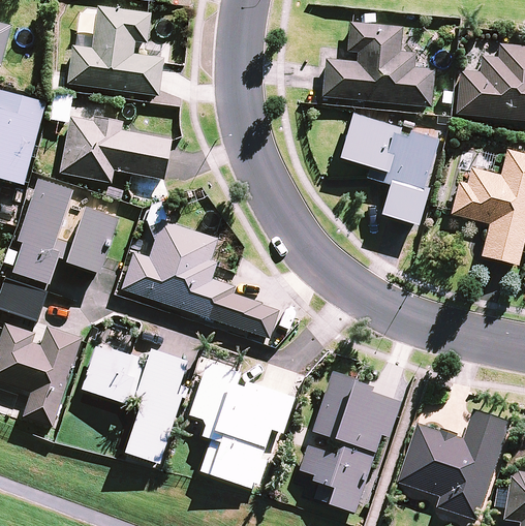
[(151,12),(98,6),(93,50),(72,48),(67,85),(156,95),(160,57),(132,54),(134,40),(147,42),(151,12)]
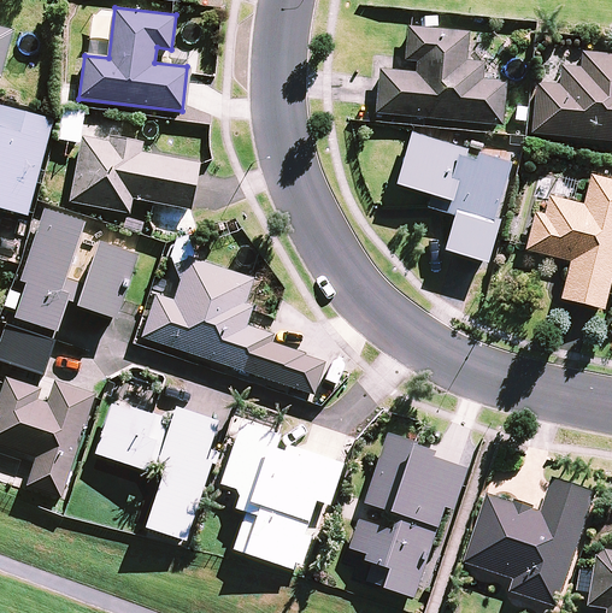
[(0,76),(11,30),(0,27),(0,76)]
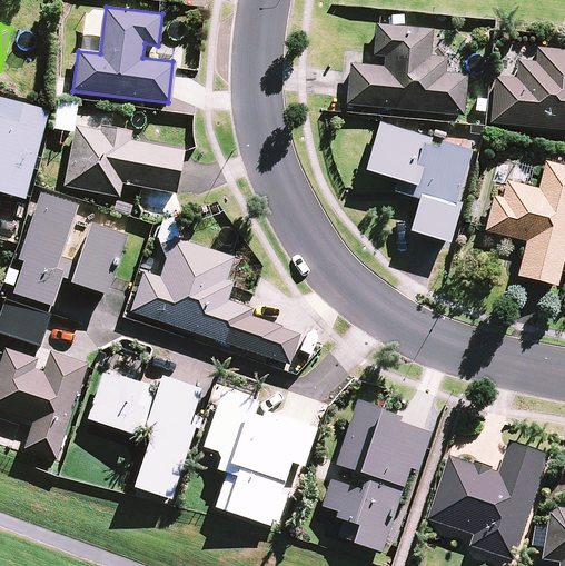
[(430,30),(377,25),(374,55),(383,56),(382,67),(350,65),(347,105),(461,116),(465,76),(444,73),(445,58),(427,57),(430,30)]
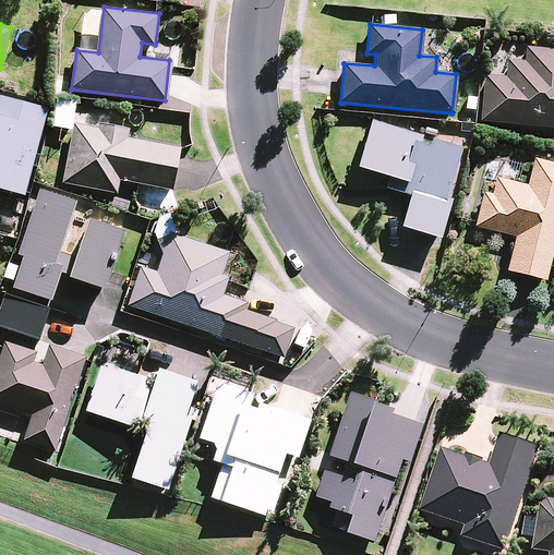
[(553,50),(528,48),(527,61),(509,60),(507,77),(485,76),(482,120),(553,127),(553,50)]
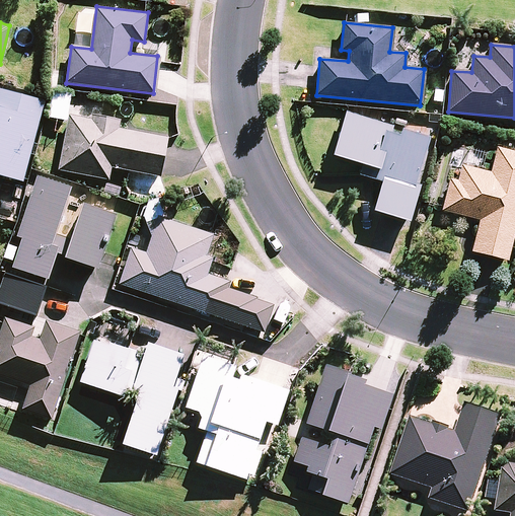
[(42,99),(0,90),(0,173),(24,178),(42,99)]
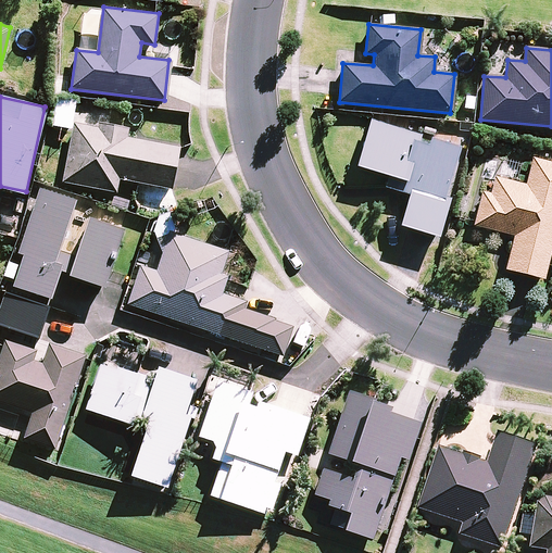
[(419,133),(372,121),(360,165),(389,173),(385,187),(410,193),(401,225),(439,235),(461,150),(418,139),(419,133)]
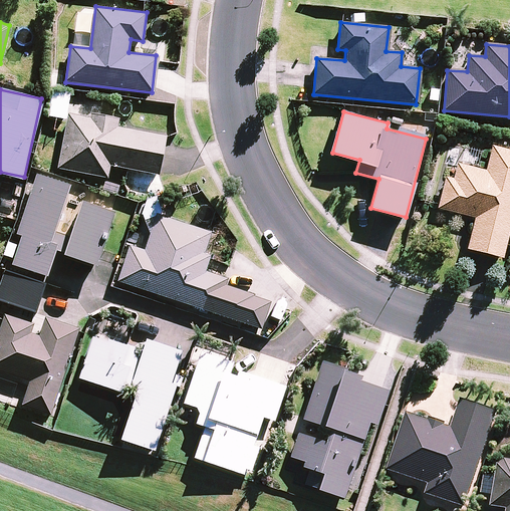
[(114,128),(115,122),(69,113),(59,168),(107,178),(109,165),(159,174),(166,138),(114,128)]
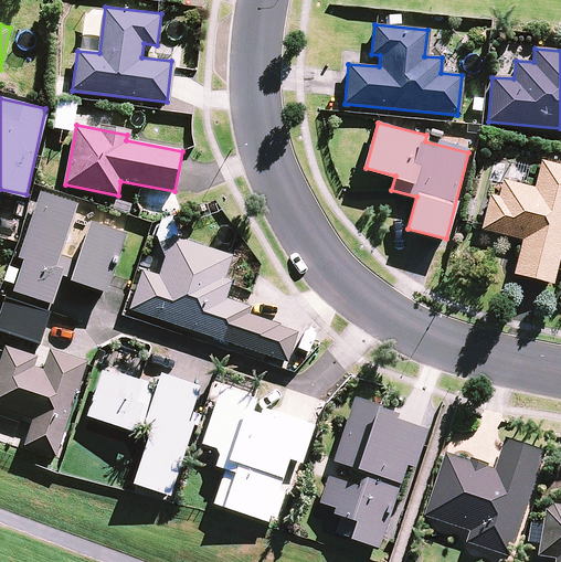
[(560,253),(560,165),(540,160),(533,188),(503,180),(498,197),(489,194),(480,229),(522,240),(514,273),(553,283),(560,253)]
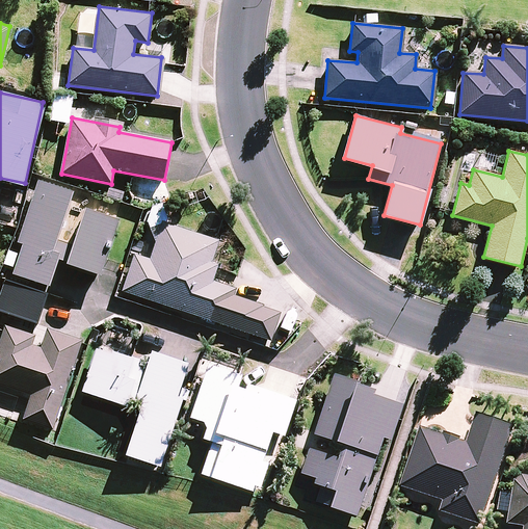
[(73,191),(38,182),(14,272),(51,283),(58,259),(104,271),(120,215),(86,206),(76,244),(59,240),(73,191)]
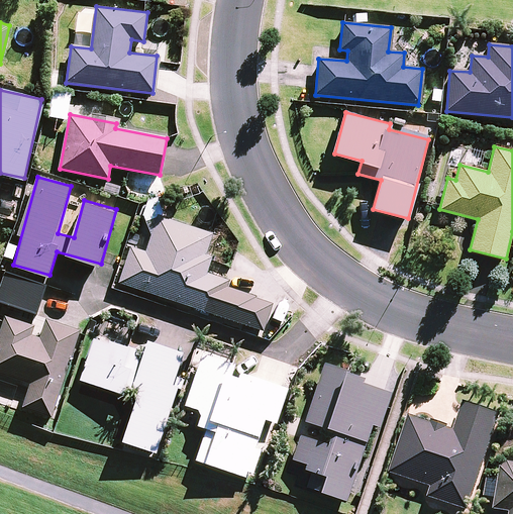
[(211,235),(158,218),(147,252),(130,246),(118,284),(216,315),(227,281),(200,272),(211,235)]
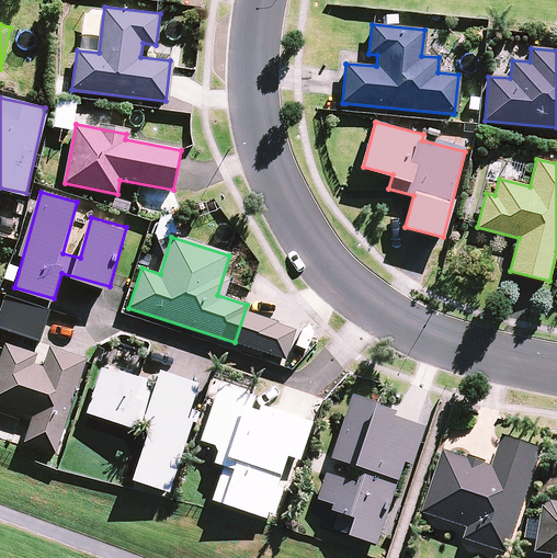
[(49,307),(4,294),(0,309),(0,326),(41,339),(49,307)]
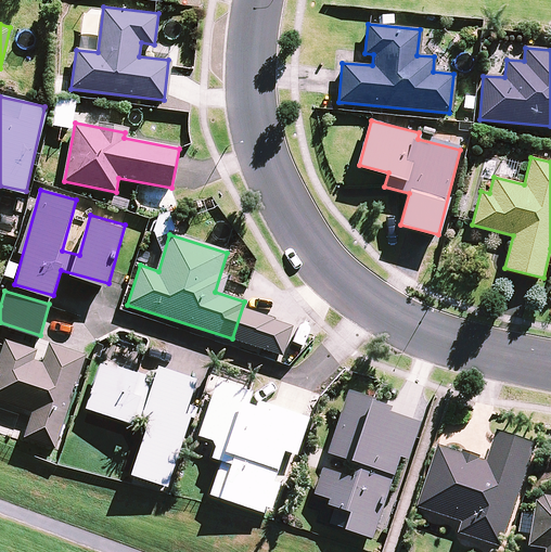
[(28,348),(7,341),(0,359),(0,399),(35,411),(26,438),(54,447),(84,355),(51,344),(45,363),(25,357),(28,348)]
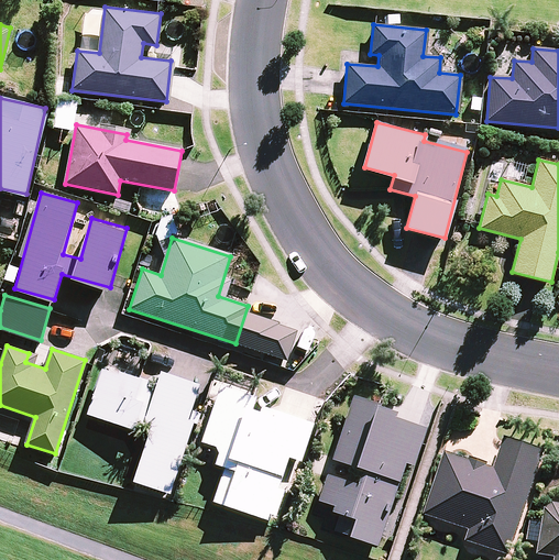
[(156,384),(102,366),(88,414),(135,428),(139,417),(152,421),(133,480),(172,492),(189,432),(186,431),(200,384),(161,371),(156,384)]
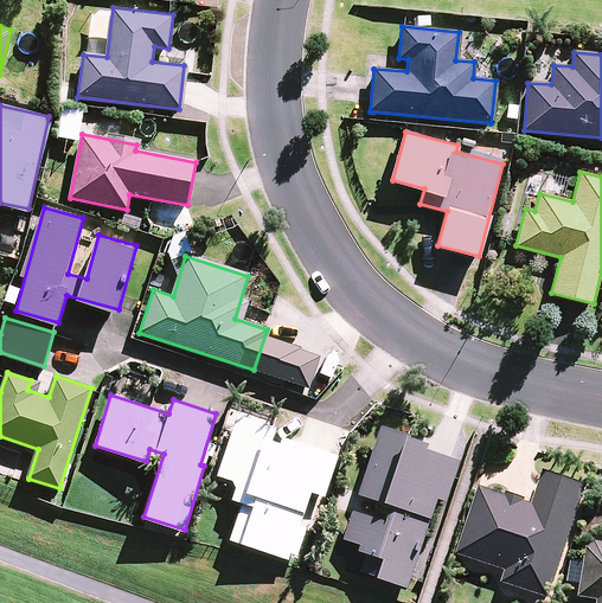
[(276,427),(238,414),(217,475),(237,482),(231,498),(242,501),(230,538),(293,559),(303,528),(299,527),(311,492),(325,496),(338,455),(273,434),(276,427)]
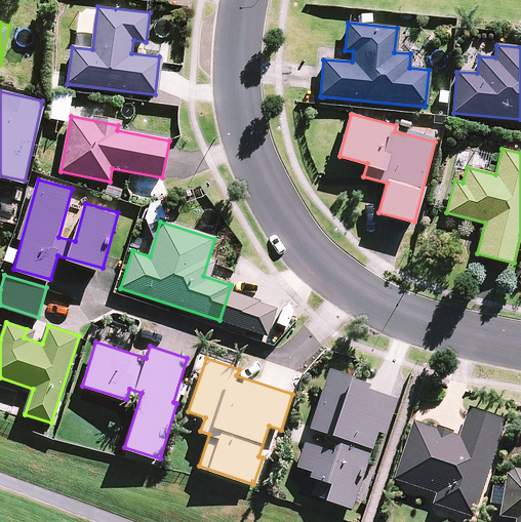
[(329,448),(308,440),(297,467),(332,480),(325,496),(351,507),(394,397),(367,387),(369,382),(333,367),(310,426),(313,427),(312,431),(332,439),(329,448)]
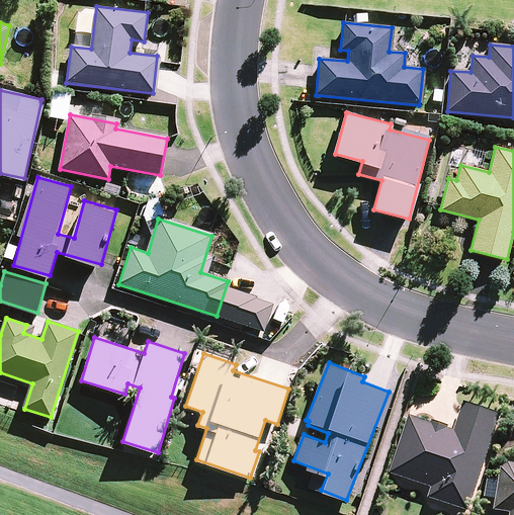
[(501,413),(468,402),(458,432),(413,417),(395,473),(435,487),(431,498),(468,510),(501,413)]
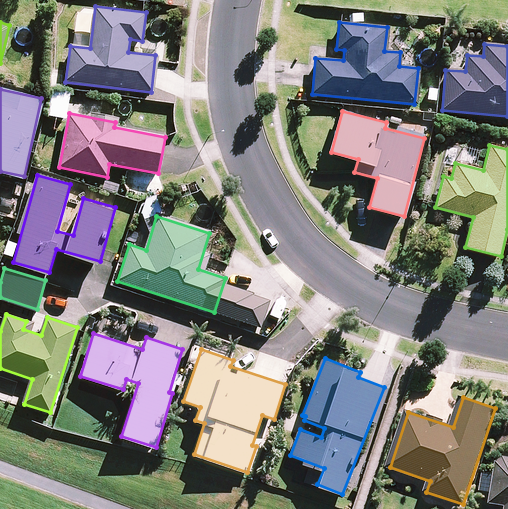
[(507,508),(507,458),(499,457),(493,503),(507,505),(506,508),(507,508)]
